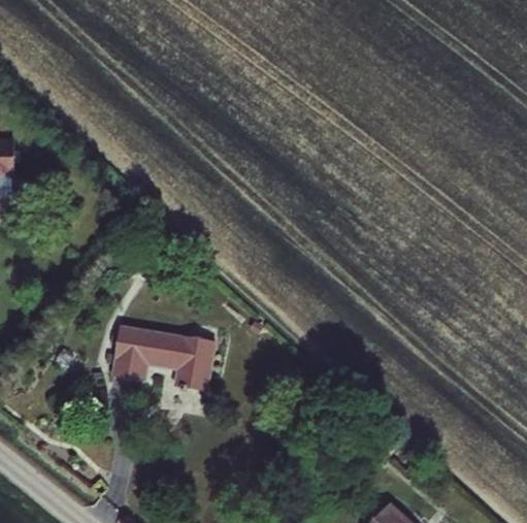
[(6,177),(9,177),(8,140),(0,140),(0,196),(6,197),(6,177)]
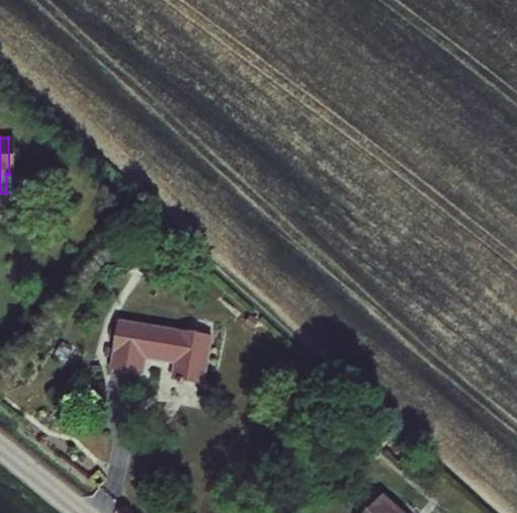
[(117,318),(109,366),(144,372),(146,355),(173,360),(171,375),(204,381),(212,334),(117,318)]
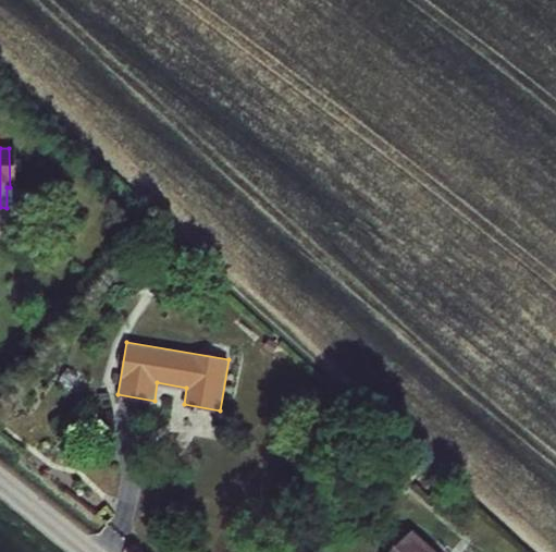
[(403,485),(407,480),(399,474),(395,478),(403,485)]
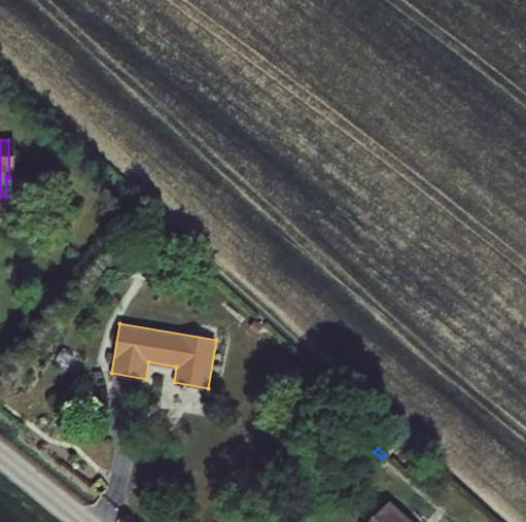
[(411,521),(390,503),(373,521),(411,521)]
